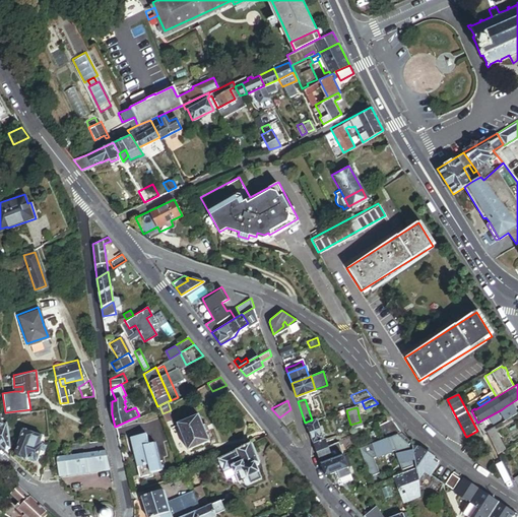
[(337,416),(344,413),(343,408),(335,411),(337,416)]
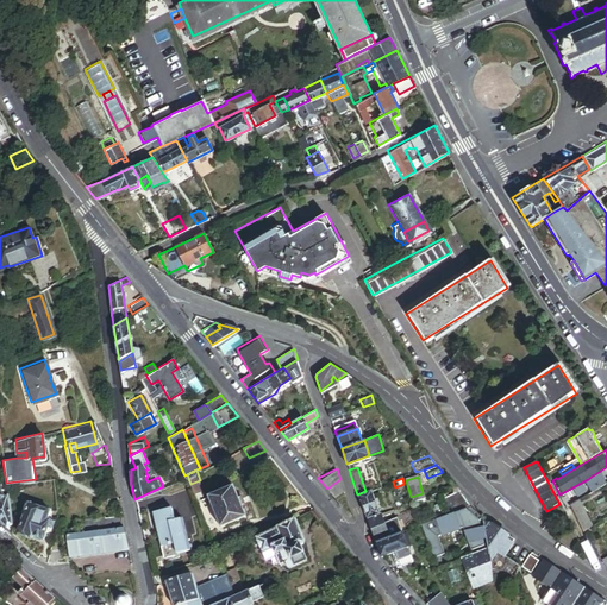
[(336,498),(345,493),(340,479),(327,489),(336,498)]
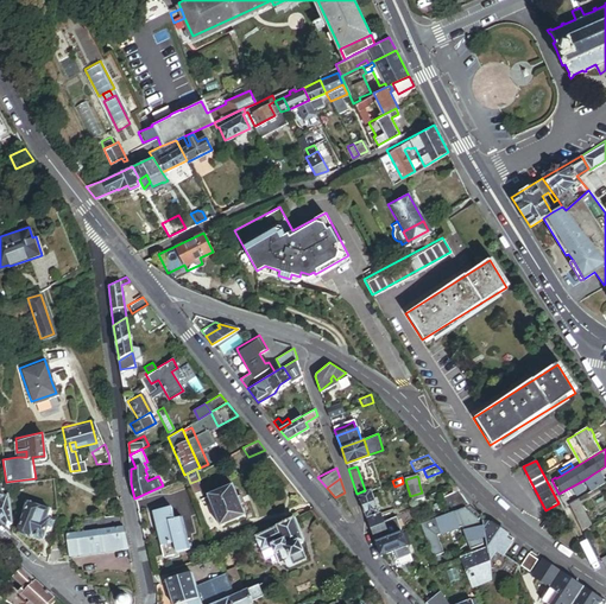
[(219,523),(244,514),(240,503),(237,495),(232,484),(207,494),(219,523)]
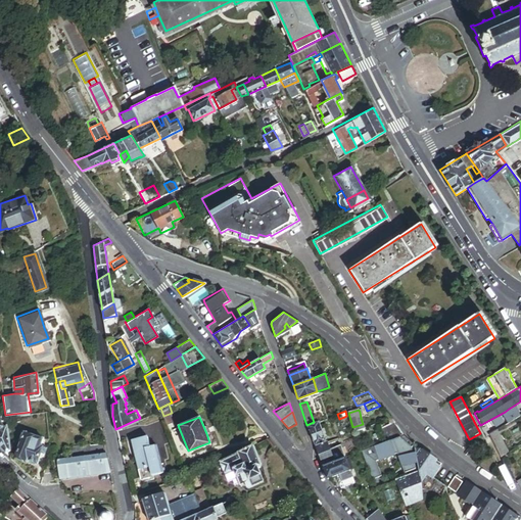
[(315,445),(326,441),(318,420),(314,422),(306,425),(315,445)]
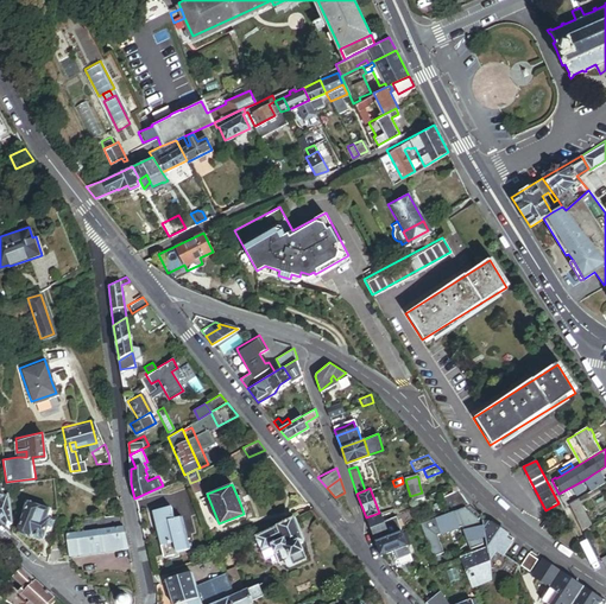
[(0,519),(5,525),(11,521),(7,494),(5,493),(0,497),(0,519)]
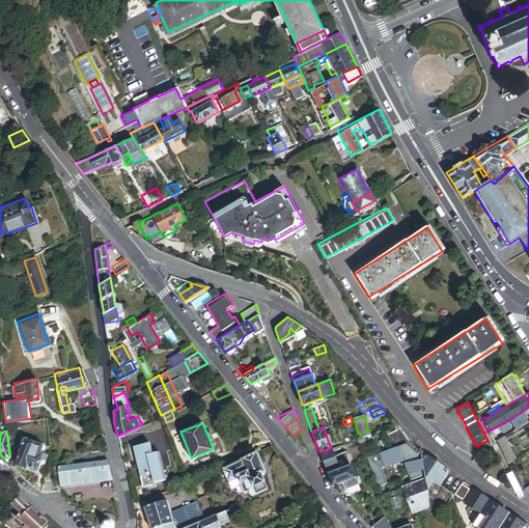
[(42,452),(39,451),(43,443),(24,436),(15,461),(26,465),(27,464),(35,467),(39,456),(42,452)]
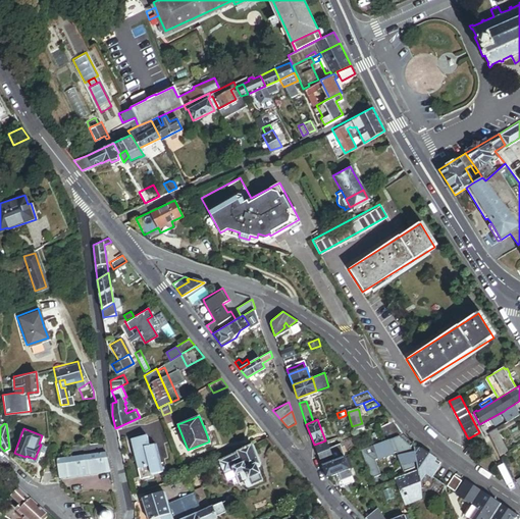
[(501,456),(508,452),(496,428),(488,433),(501,456)]
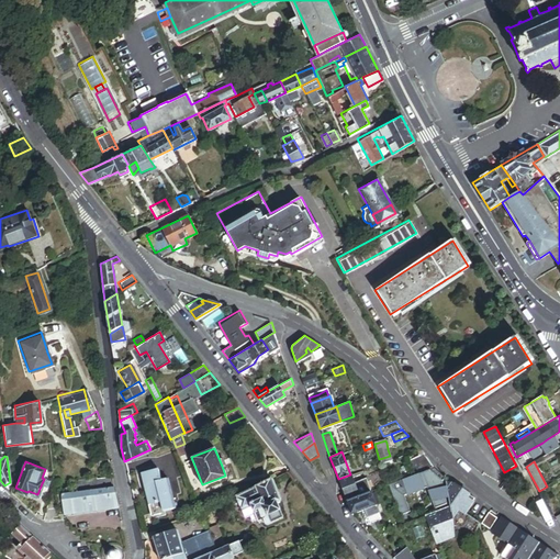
[(403,474),(405,478),(429,468),(434,467),(430,462),(416,468),(415,466),(405,470),(406,473),(403,474)]
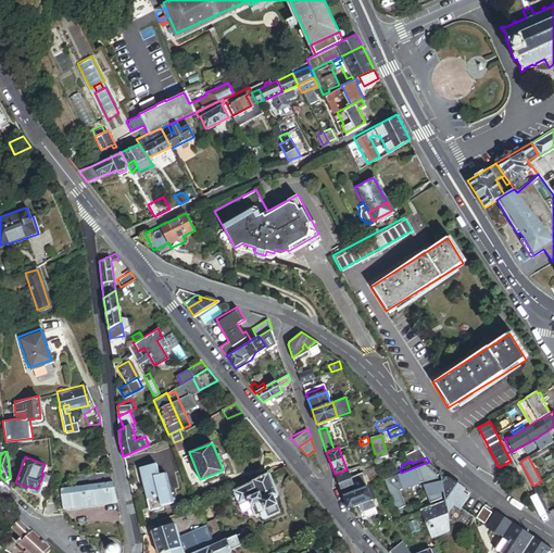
[(154,505),(175,499),(166,469),(160,472),(156,462),(140,466),(143,477),(146,476),(148,482),(154,505)]
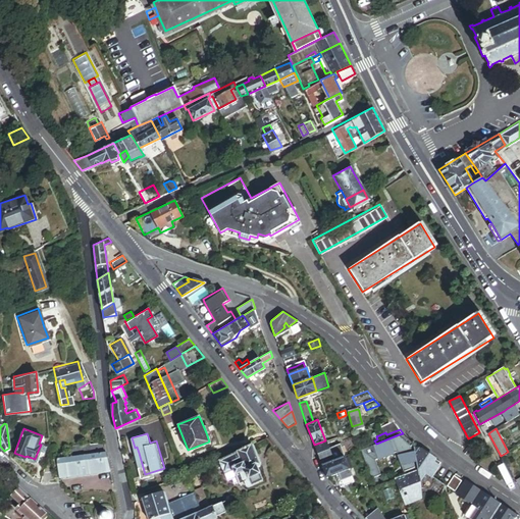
[(413,451),(399,434),(376,444),(360,449),(375,483),(384,481),(375,460),(397,452),(404,474),(417,470),(414,455),(413,451)]
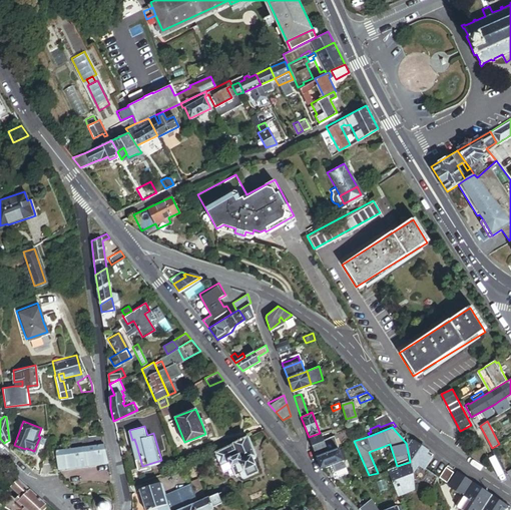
[(69,447),(103,443),(101,433),(88,435),(88,436),(68,439),(69,447)]
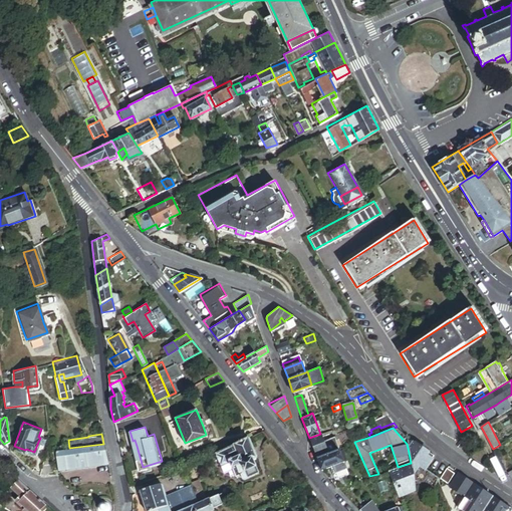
[(316,457),(327,453),(322,440),(320,434),(309,438),(316,457)]
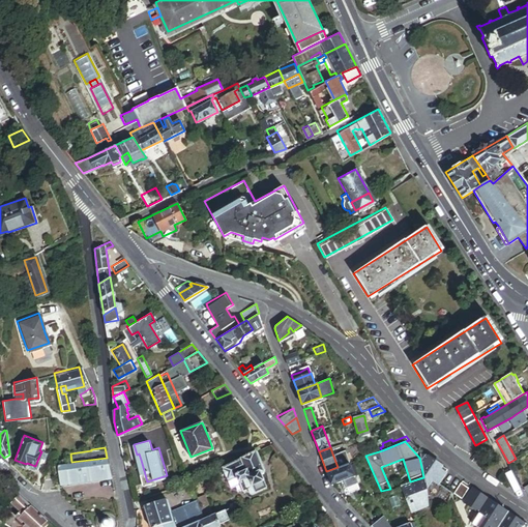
[(338,467),(349,463),(344,449),(332,454),(338,467)]
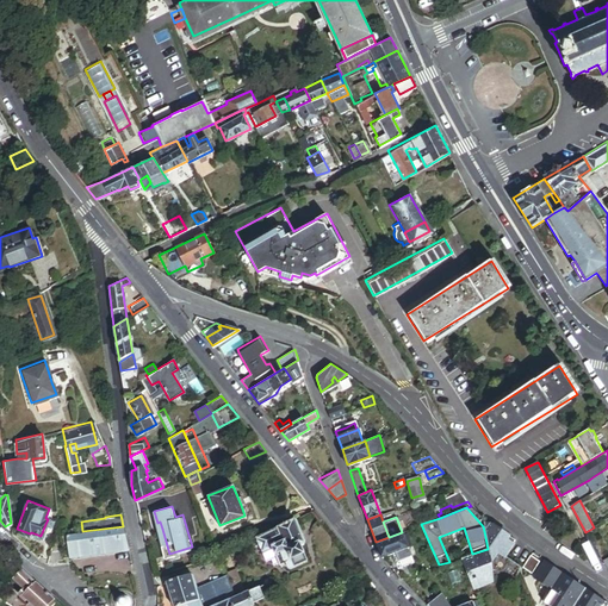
[(302,545),(305,544),(293,520),(255,538),(264,556),(277,550),(284,567),(289,563),(293,573),(310,564),(302,545)]
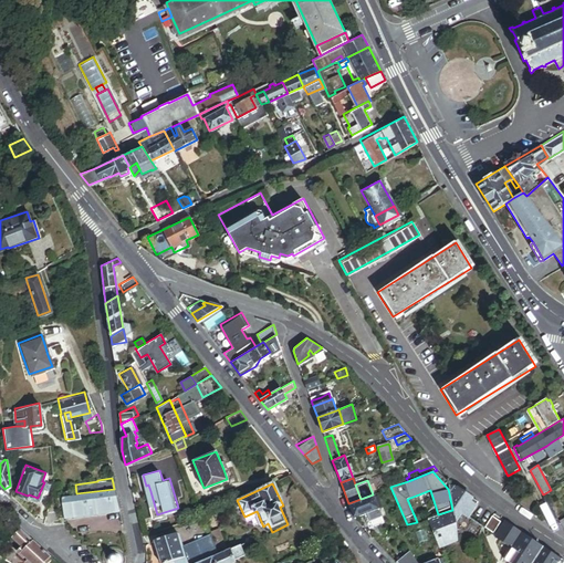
[(64,514),(117,507),(114,489),(76,493),(55,497),(56,502),(56,504),(63,503),(64,514)]
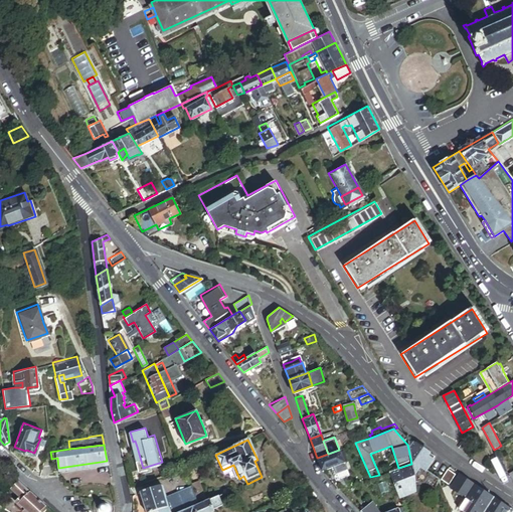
[(140,469),(143,468),(137,447),(134,448),(140,469)]
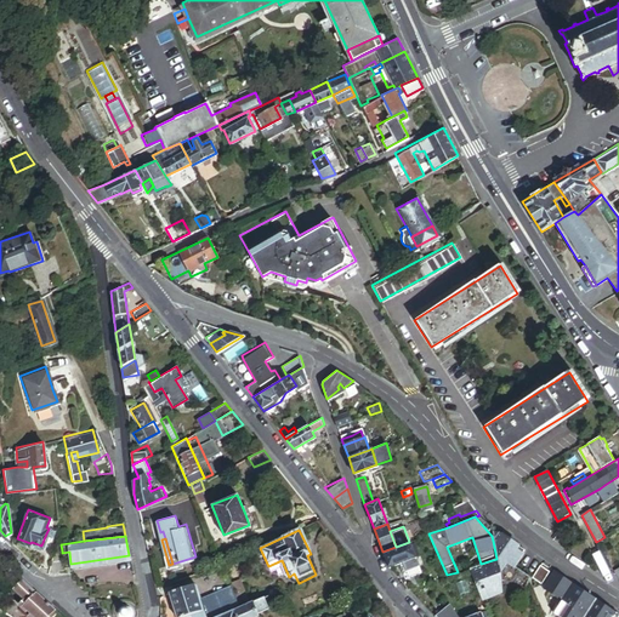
[(499,592),(506,592),(505,573),(511,565),(514,566),(517,560),(515,559),(520,553),(517,552),(520,548),(506,538),(493,541),(497,559),(481,564),(472,567),(484,592),(494,598),(499,592)]
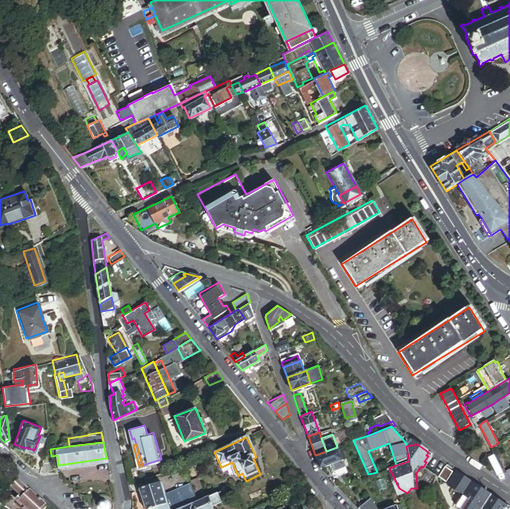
[(335,468),(344,464),(338,448),(315,456),(319,468),(332,463),(335,468)]
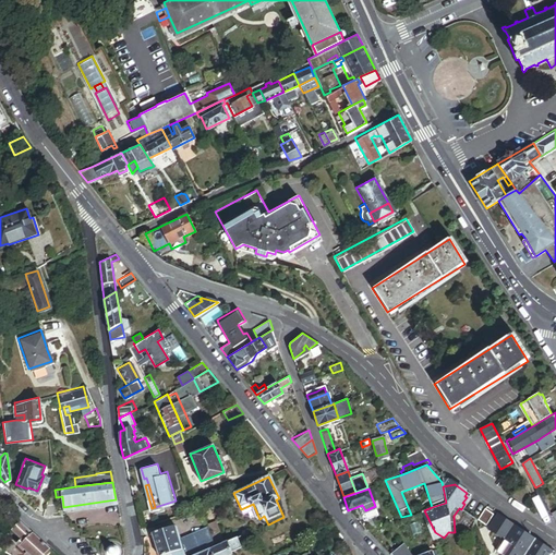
[(464,504),(470,508),(476,499),(469,494),(467,497),(468,498),(464,504)]
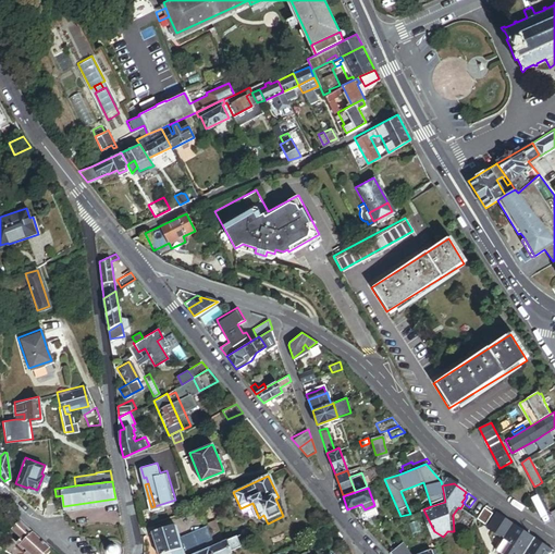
[(44,512),(57,511),(56,496),(56,494),(48,494),(44,512)]
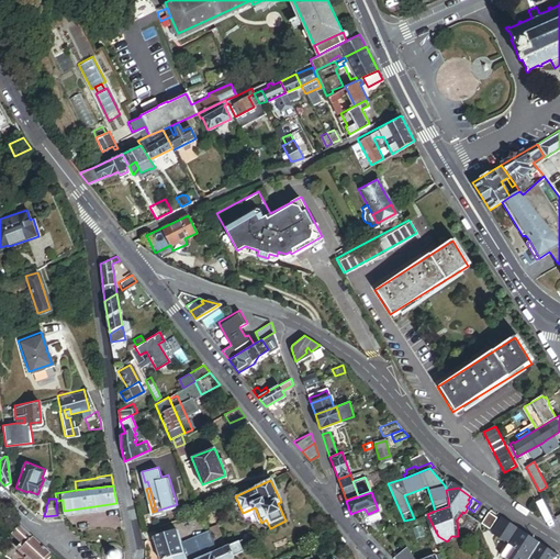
[(465,513),(470,517),(473,512),(468,507),(465,513)]
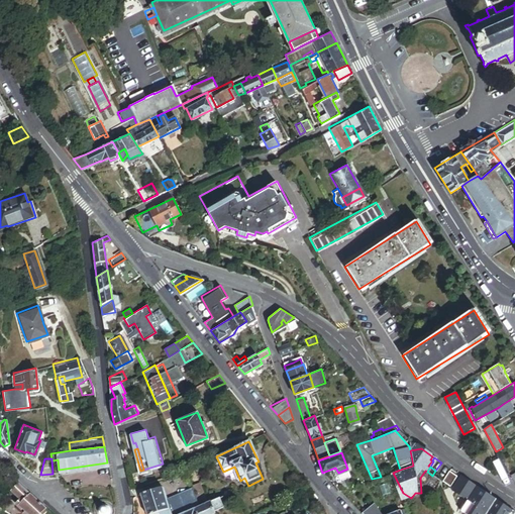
[(510,513),(514,508),(514,506),(460,473),(451,486),(467,498),(461,510),(468,513),(510,513)]
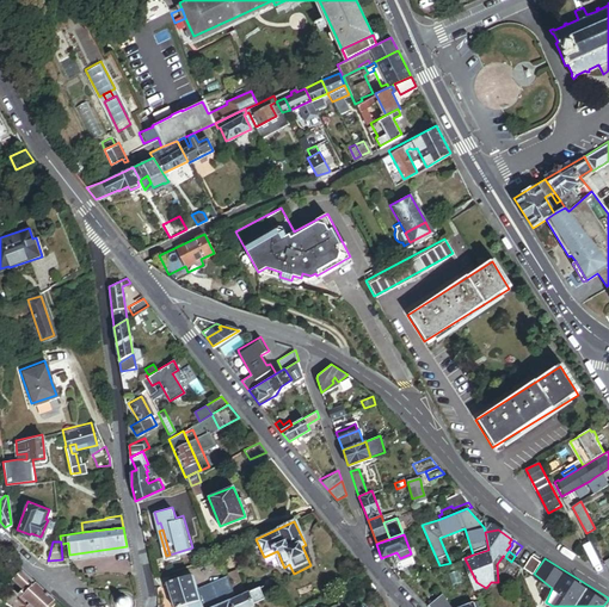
[(54,598),(50,595),(25,571),(16,581),(22,586),(18,589),(22,592),(25,589),(26,590),(22,598),(28,604),(30,602),(35,606),(54,606),(55,606),(50,601),(54,598)]
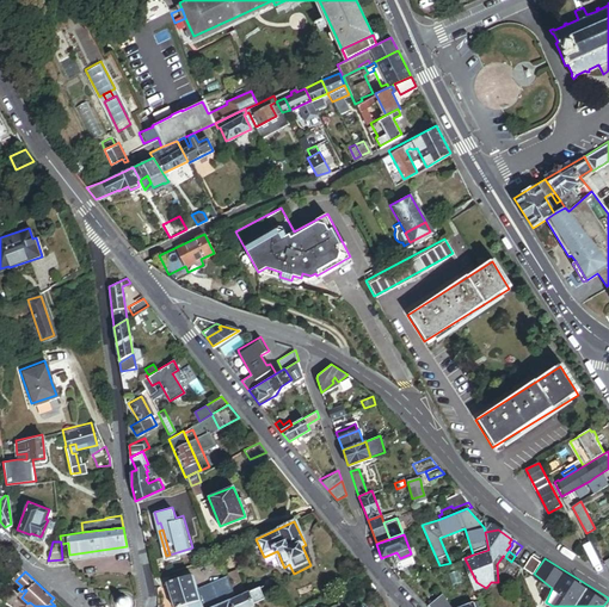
[(237,582),(233,573),(226,575),(227,577),(228,584),(229,584),(237,582)]
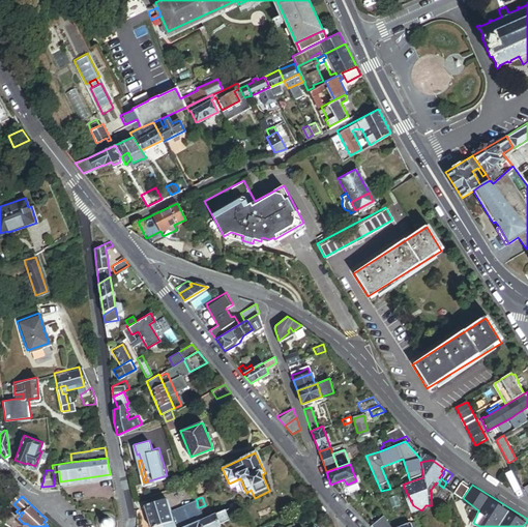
[(184,526),(202,521),(199,507),(198,507),(176,516),(178,521),(173,524),(169,511),(167,500),(144,506),(149,526),(184,526)]
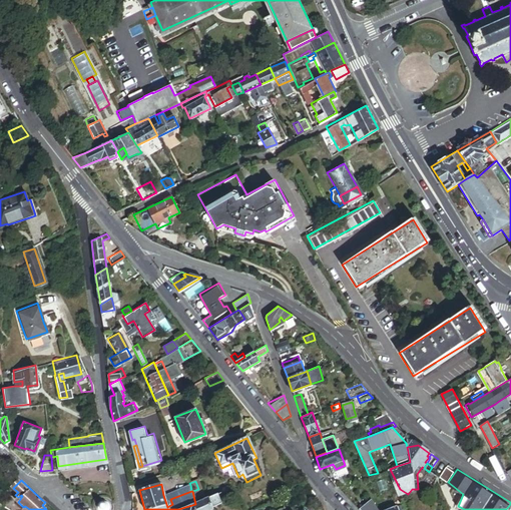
[(163,495),(167,507),(172,504),(170,499),(191,491),(190,485),(163,495)]
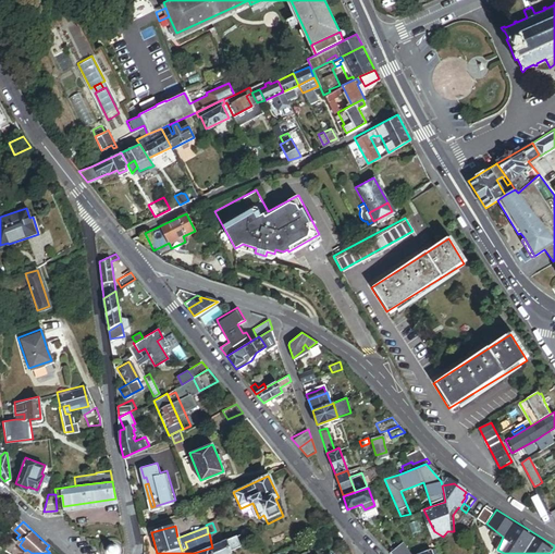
[(212,548),(222,544),(218,531),(216,531),(209,533),(212,548)]
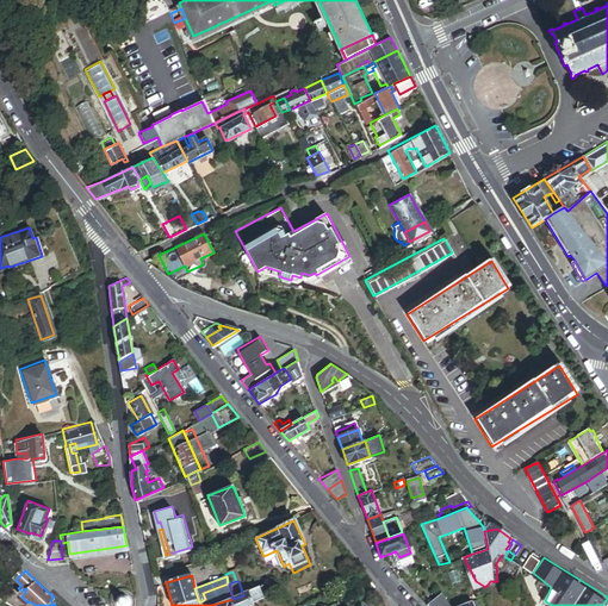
[(360,595),(364,605),(383,598),(376,588),(360,595)]
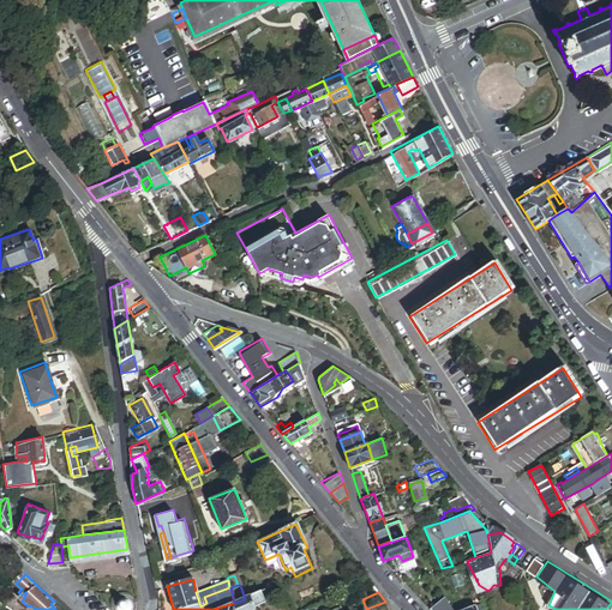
[(251,609),(262,604),(258,593),(245,599),(234,603),(214,609),(251,609)]
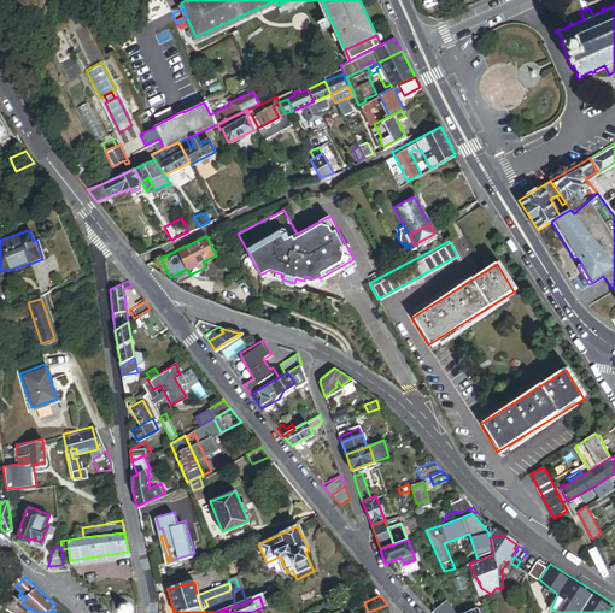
[(452,612),(445,597),(431,612),(452,612)]
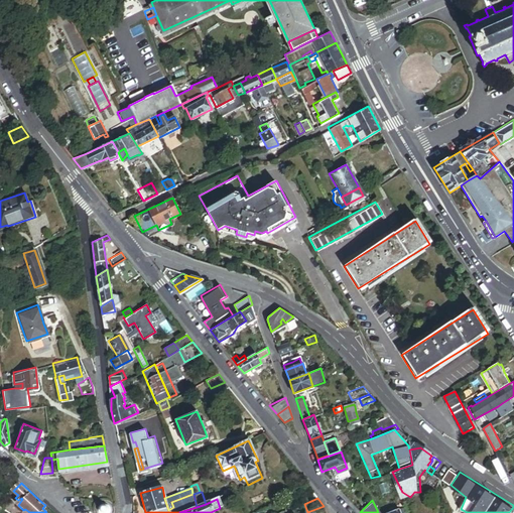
[(107,512),(109,512),(110,509),(110,506),(108,504),(106,502),(103,502),(100,503),(98,504),(97,508),(98,511),(99,512),(107,512)]
